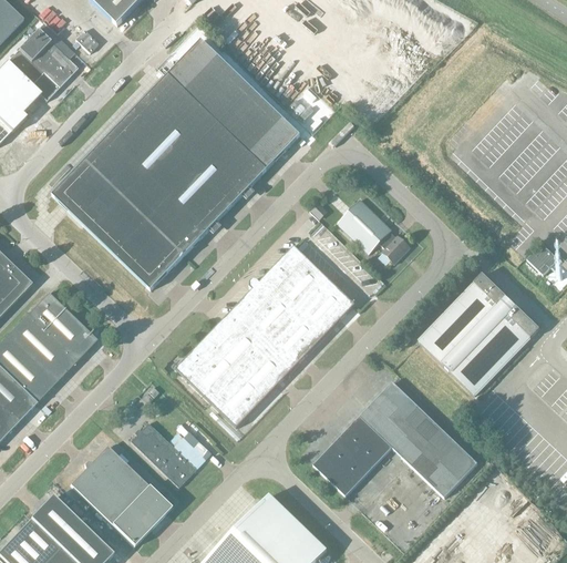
[(0,0),(0,41),(23,18),(4,0),(0,0)]
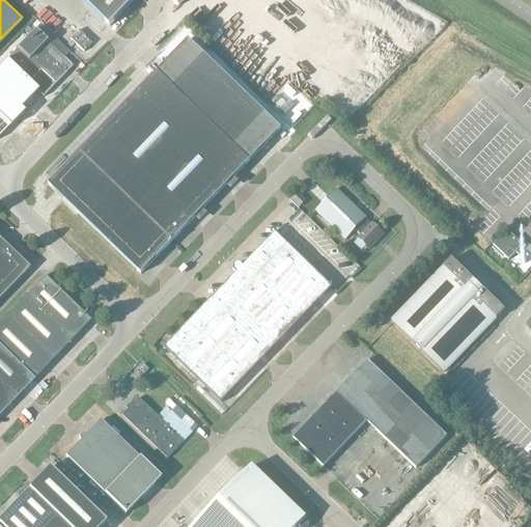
[(86,0),(109,22),(130,0),(176,0),(178,2),(180,0),(86,0)]
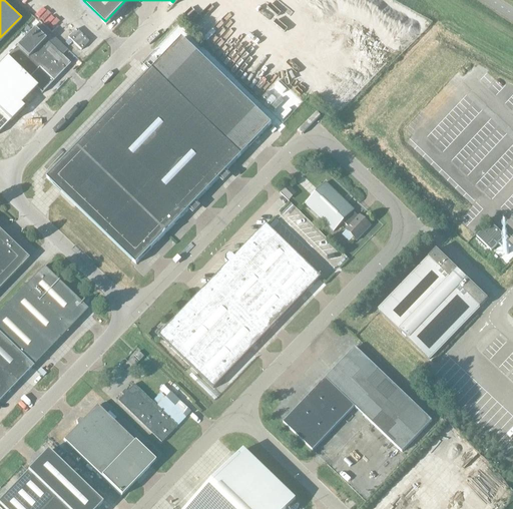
[(20,101),(36,85),(41,90),(70,60),(34,26),(6,54),(0,60),(0,108),(9,117),(9,118),(10,119),(24,105),(20,101)]
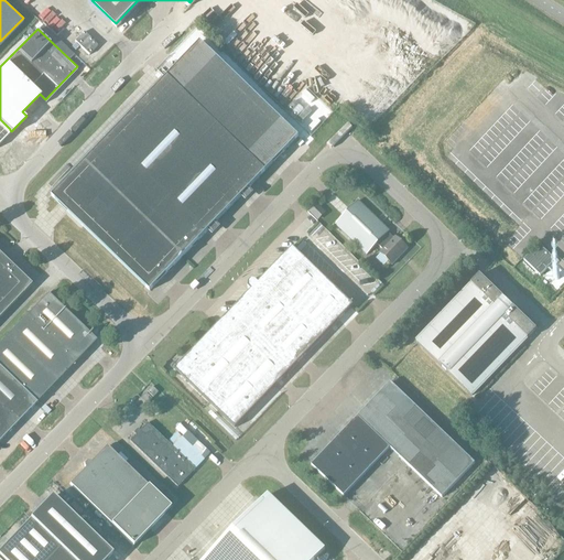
[(51,192),(150,287),(299,132),(199,38),(51,192)]
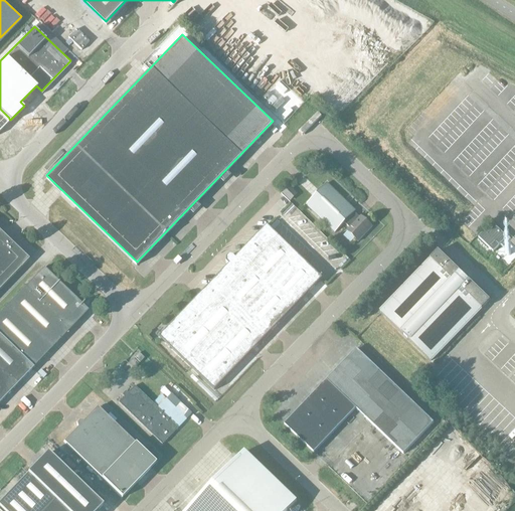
[(84,41),(92,45),(95,38),(89,35),(84,41)]
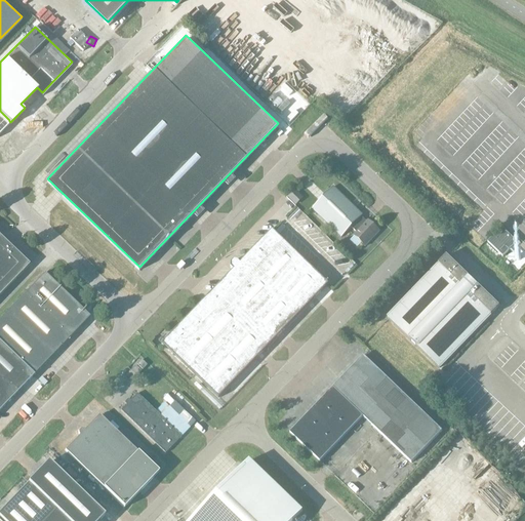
[(75,51),(82,56),(88,48),(81,43),(75,51)]
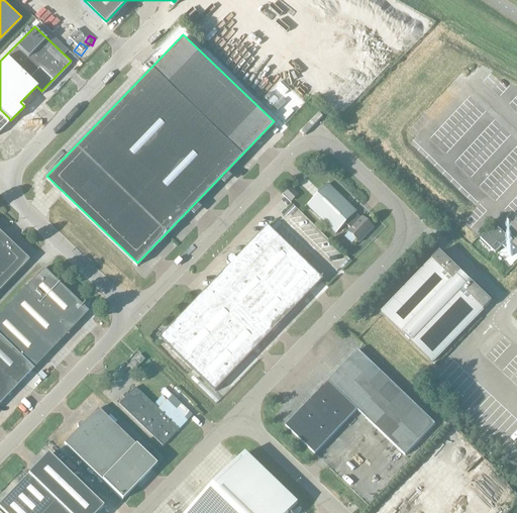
[(291,103),(297,95),(289,89),(286,94),(290,97),(288,100),(291,103)]
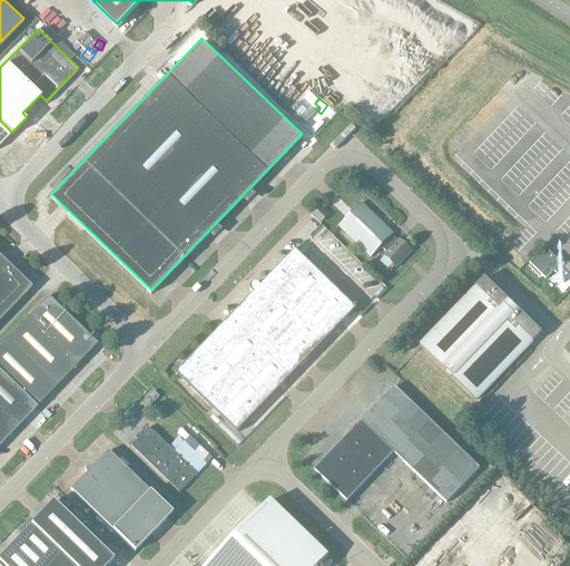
[(318,125),(316,116),(310,118),(312,127),(318,125)]
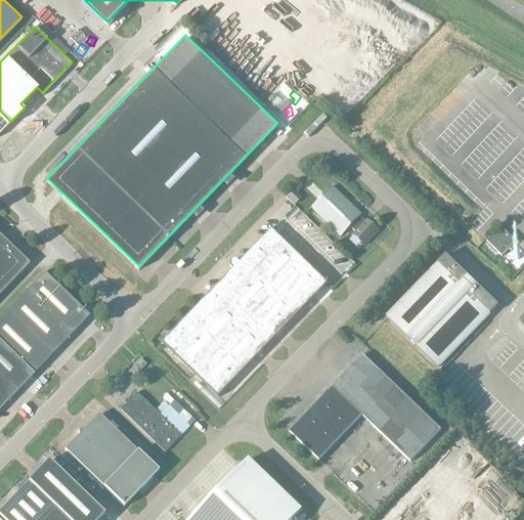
[(0,129),(9,121),(9,120),(0,111),(0,129)]
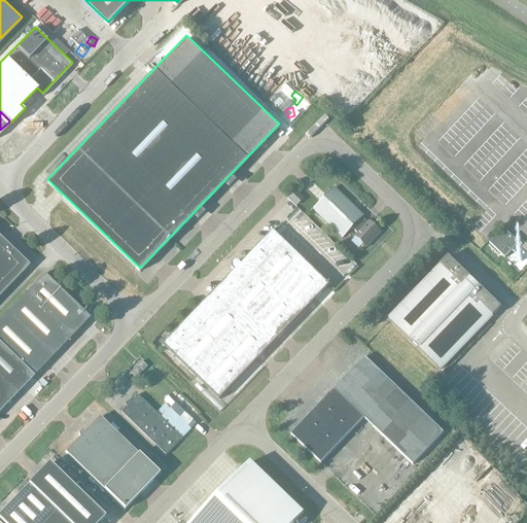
[(362,214),(363,212),(334,184),(313,206),(342,234),(351,224),(356,230),(354,233),(365,243),(380,229),(369,217),(367,219),(362,214)]
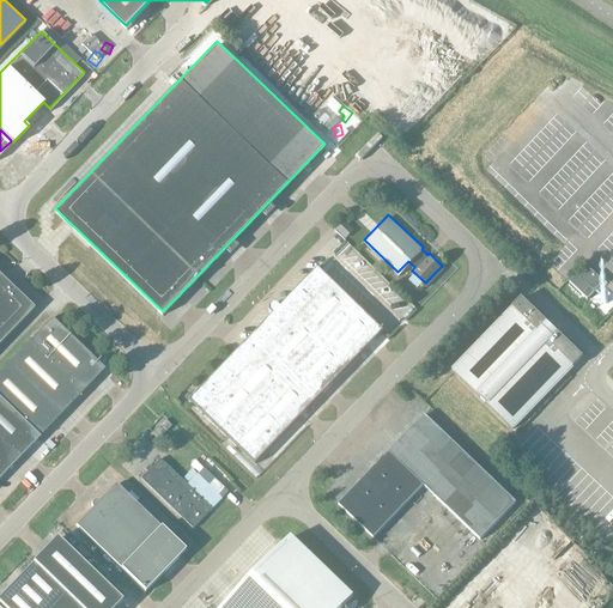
[(345,218),(338,225),(346,233),(347,232),(347,231),(350,228),(352,229),(353,226),(345,218)]
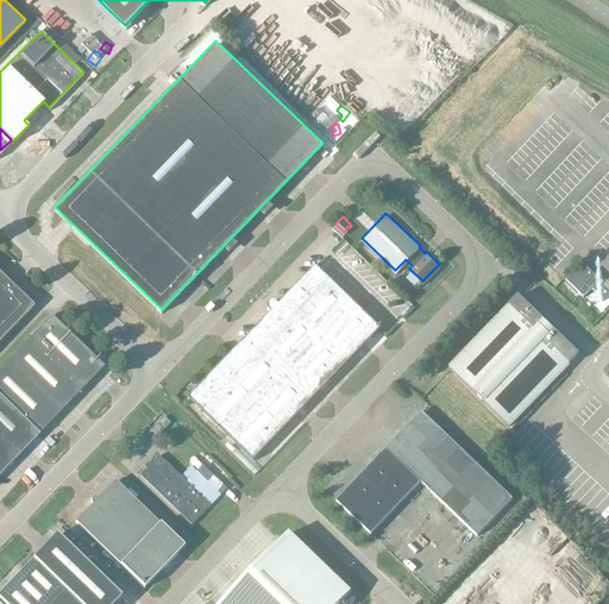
[(583,293),(600,276),(582,259),(565,276),(583,293)]
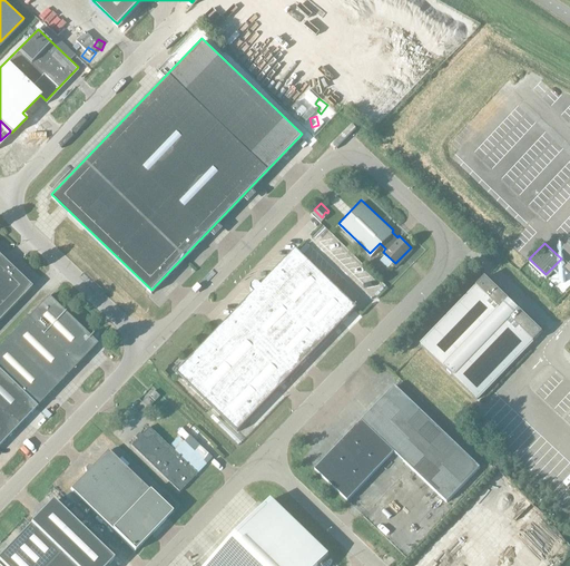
[(177,370),(189,382),(237,428),(263,401),(356,304),(295,246),(261,282),(257,280),(253,280),(251,283),(251,288),(253,290),(177,370)]
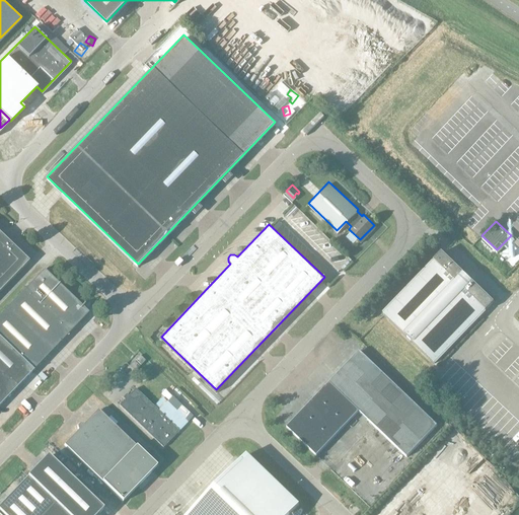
[(0,289),(28,260),(0,231),(0,289)]
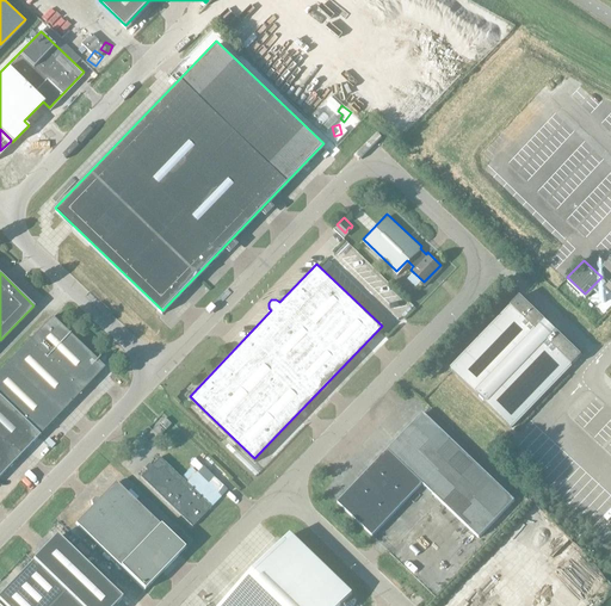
[(572,363),(581,353),(519,294),(510,303),(450,365),(511,424),(571,363),(572,363)]
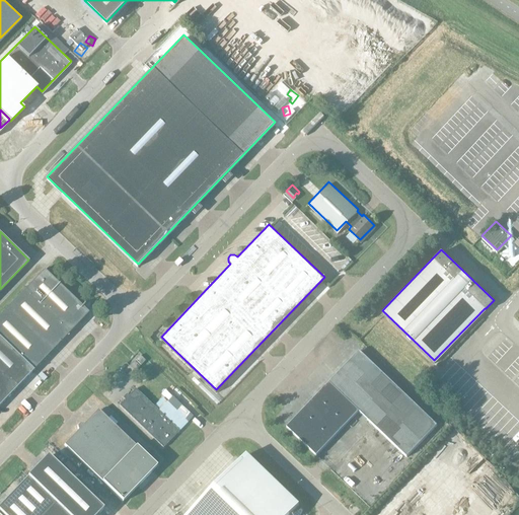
[(54,269),(49,264),(45,268),(50,272),(54,269)]
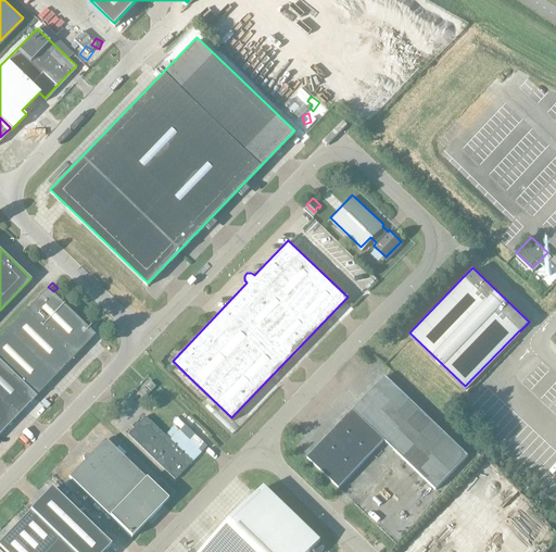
[(47,286),(0,335),(0,429),(95,333),(47,286)]
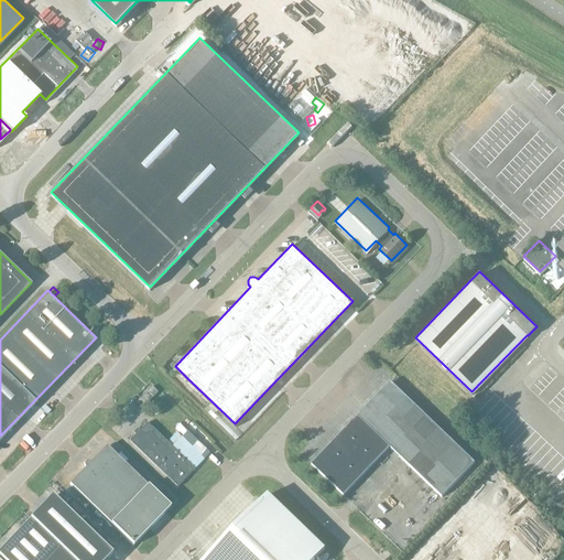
[(390,378),(311,461),(344,493),(390,444),(442,494),(475,459),(390,378)]
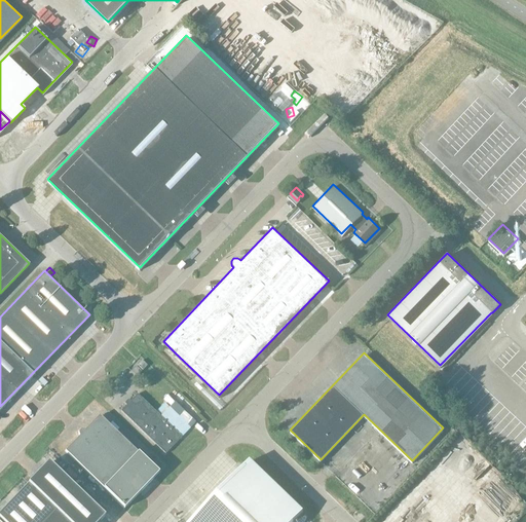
[(143,367),(147,362),(142,358),(138,362),(143,367)]
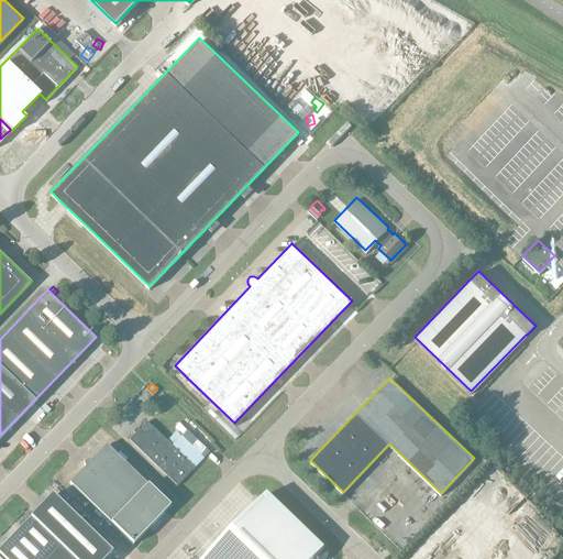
[(151,394),(145,388),(141,393),(146,399),(151,394)]
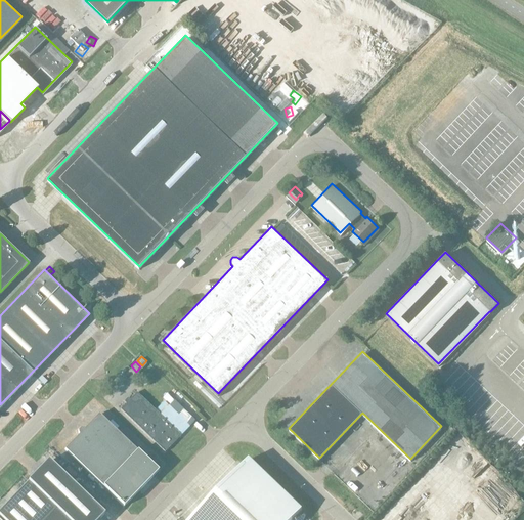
[(124,398),(126,400),(120,406),(165,449),(181,432),(136,389),(129,396),(127,394),(124,398)]
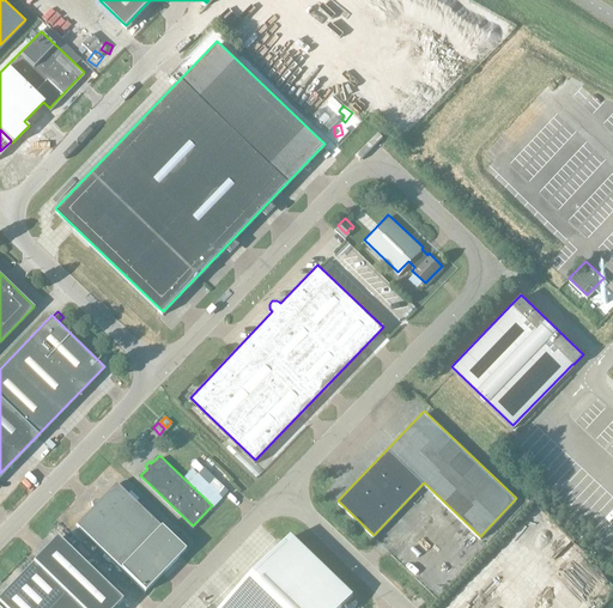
[(79,541),(87,533),(145,588),(184,547),(115,480),(99,498),(95,497),(91,500),(92,505),(67,530),(79,541)]
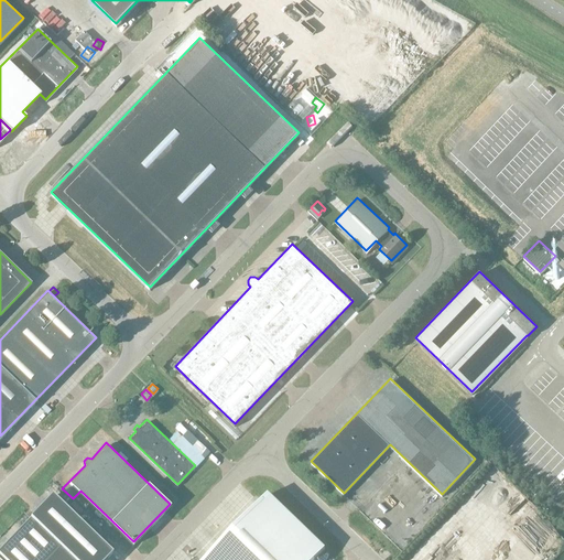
[(312,559),(325,547),(268,491),(201,559),(312,559)]
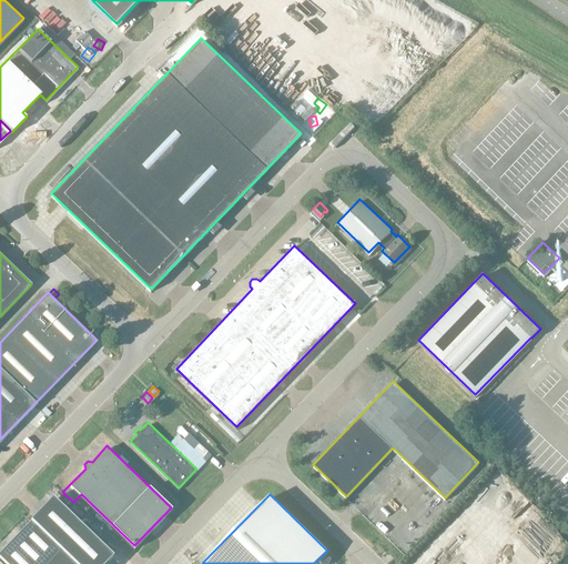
[(103,563),(112,555),(51,497),(0,550),(0,555),(9,563),(103,563)]
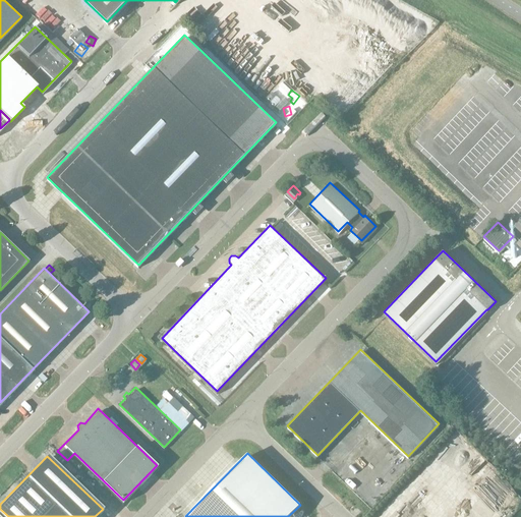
[(358,485),(355,489),(366,499),(385,480),(369,466),(354,481),(358,485)]
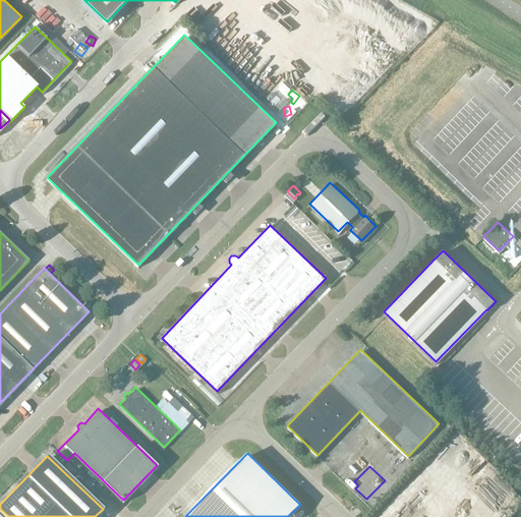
[(458,485),(454,490),(480,516),(489,516),(498,511),(502,515),(508,509),(499,499),(501,497),(495,491),(487,499),(464,474),(455,482),(458,485)]
